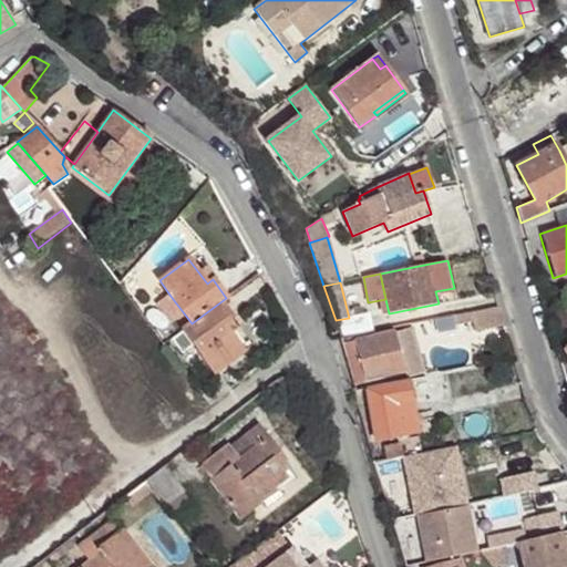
[(169,295),(157,303),(173,323),(178,319),(185,329),(192,323),(169,295)]
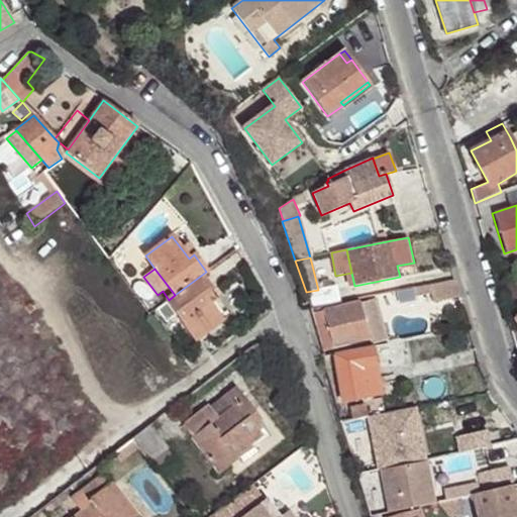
[(167,302),(176,315),(195,340),(223,320),(206,298),(211,295),(198,278),(175,295),(169,300),(167,302)]
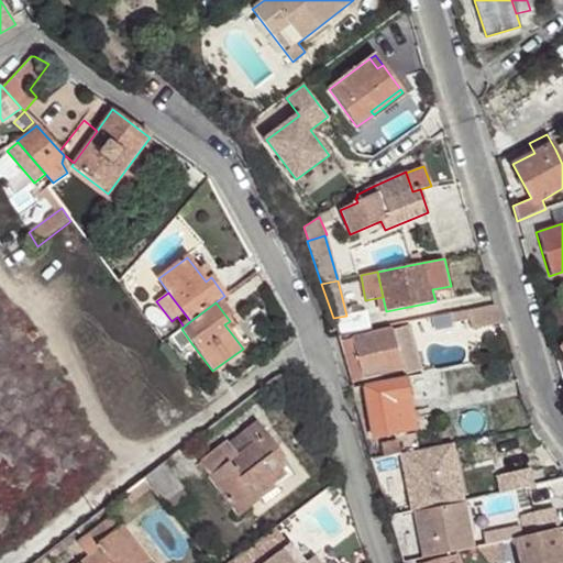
[(470,320),(472,329),(500,322),(495,306),(467,310),(470,320)]
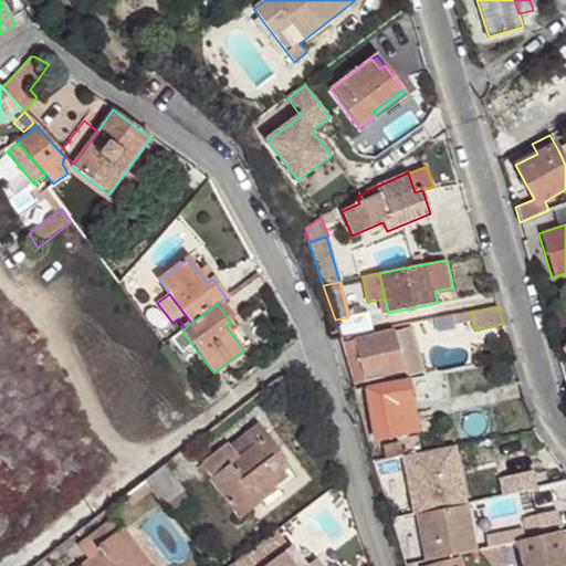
[(470,312),(454,314),(456,325),(472,322),(470,312)]
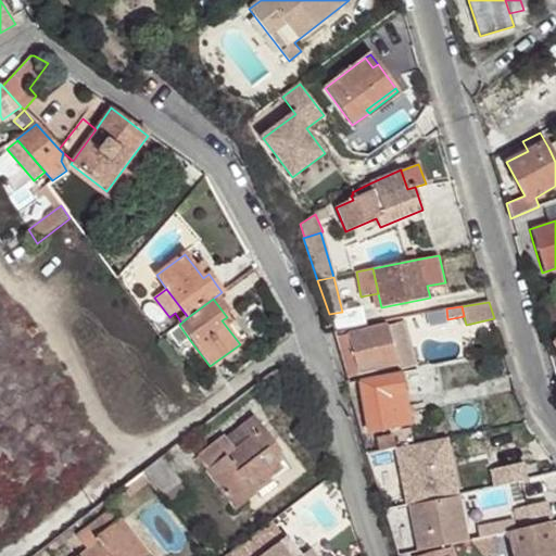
[(329,314),(333,330),(352,327),(364,324),(362,308),(342,312),(329,314)]
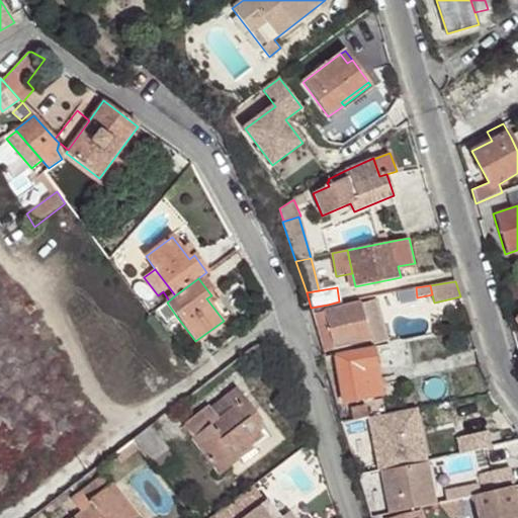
[(311,308),(322,352),(371,340),(373,346),(387,342),(375,300),(361,305),(360,303),(330,310),(328,305),(311,308)]
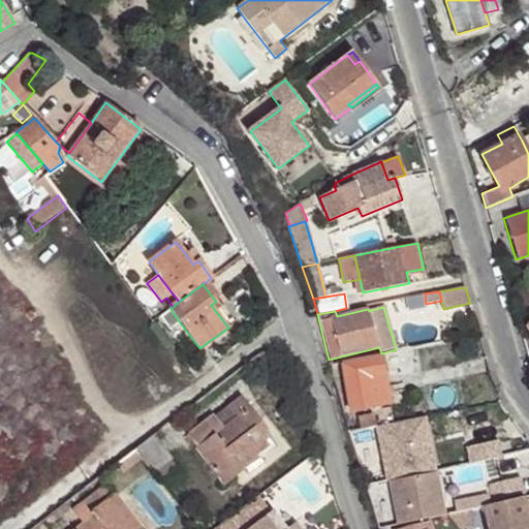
[(170,309),(160,316),(170,330),(180,322),(170,309)]
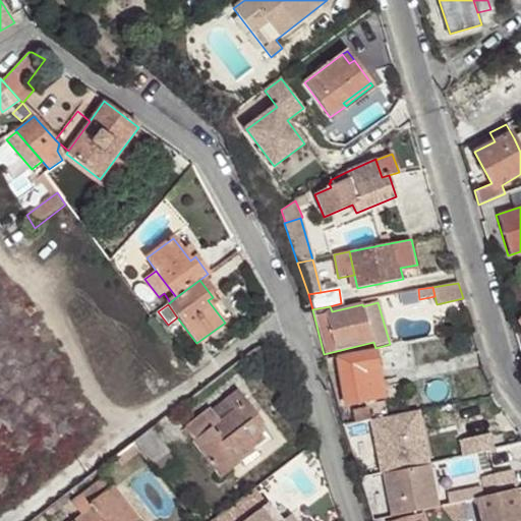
[(341,375),(346,405),(386,398),(377,350),(337,357),(341,375)]
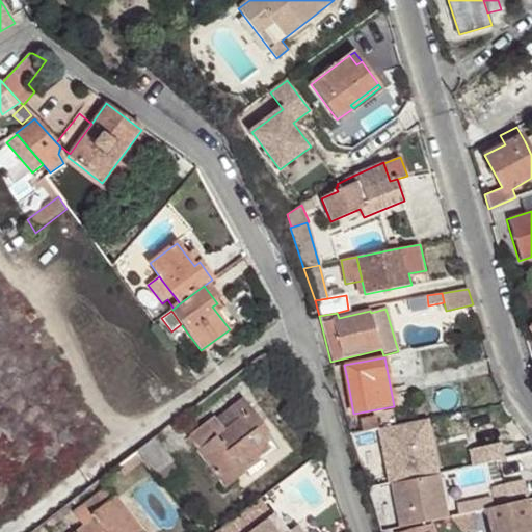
[(276,444),(269,432),(262,439),(257,431),(263,425),(242,399),(224,413),(233,424),(225,430),(216,420),(214,417),(188,437),(198,451),(196,452),(225,488),(243,473),(242,471),(276,444)]
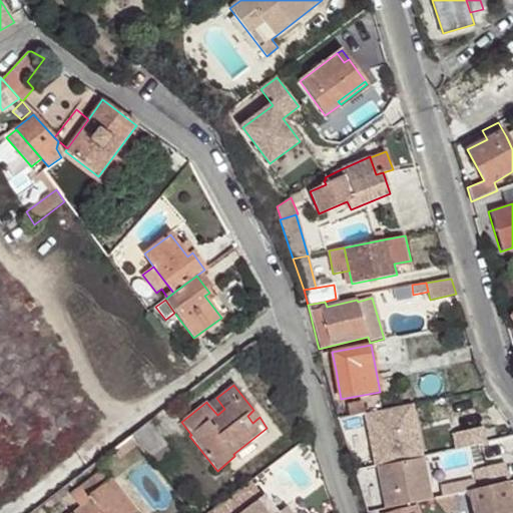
[(216,398),(208,405),(217,415),(224,409),(216,398)]
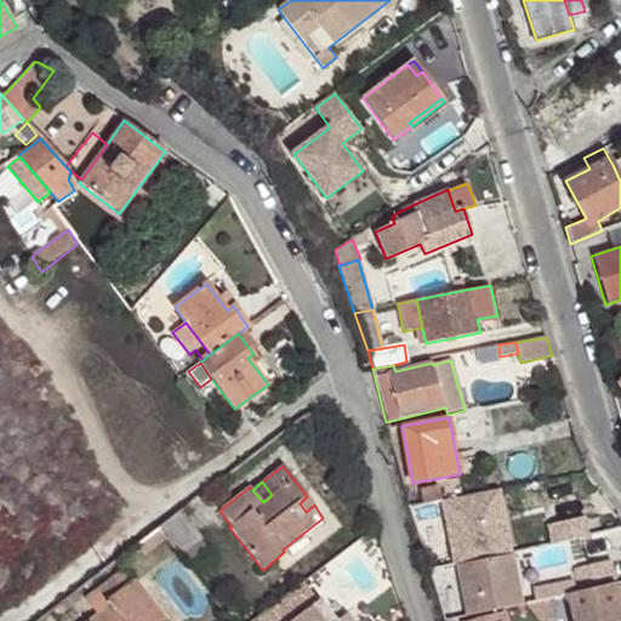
[(421,493),(422,505),(442,501),(439,489),(421,493)]
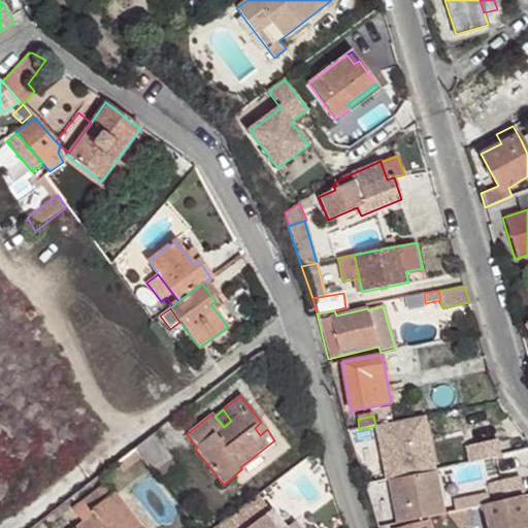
[(267,429),(261,422),(255,428),(260,435),(267,429)]
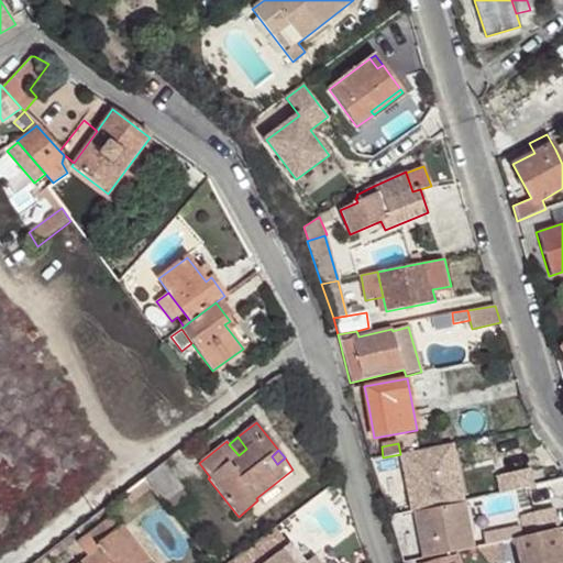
[(435,451),(420,454),(428,492),(443,488),(435,451)]
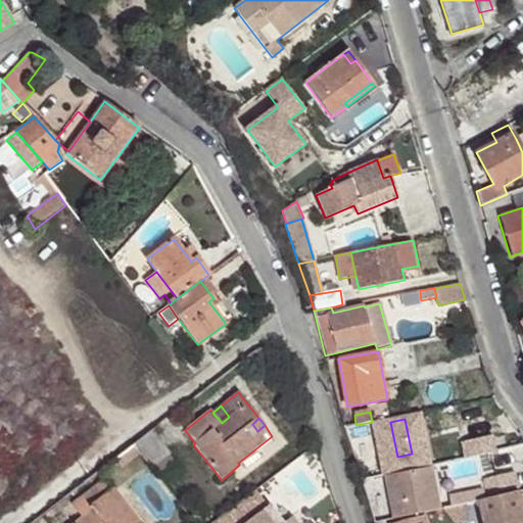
[(359,427),(360,429),(361,435),(367,463),(397,457),(390,422),(359,427)]
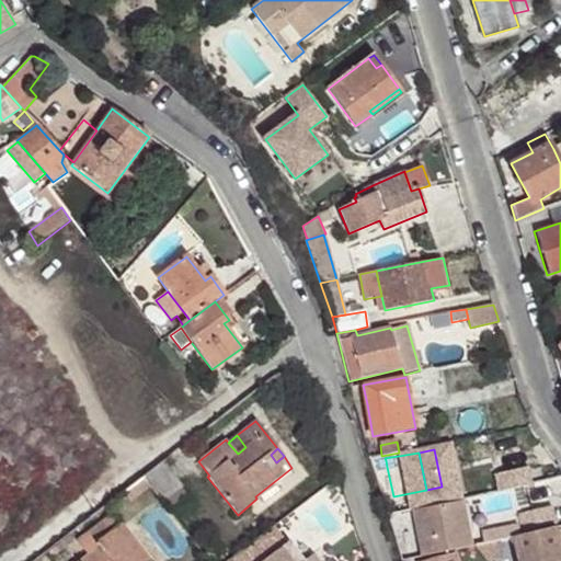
[(162,461),(142,477),(150,485),(168,510),(187,495),(162,461)]
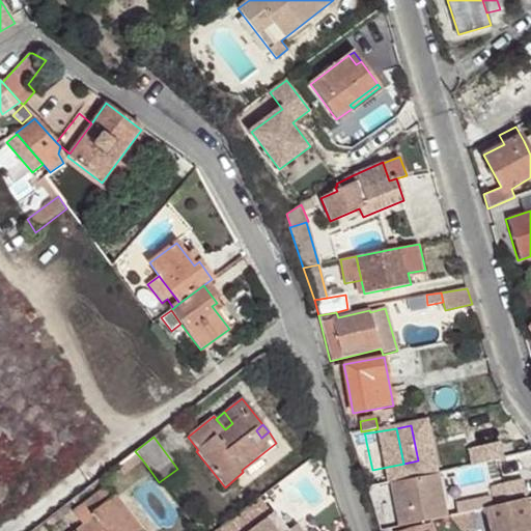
[(135,451),(116,466),(122,474),(142,459),(135,451)]
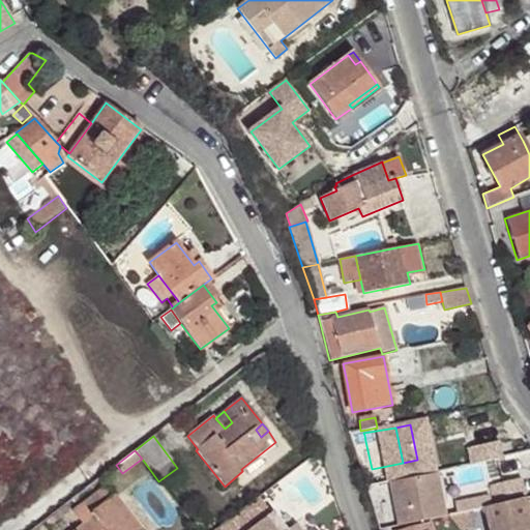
[(391,482),(400,526),(445,518),(437,474),(391,482)]
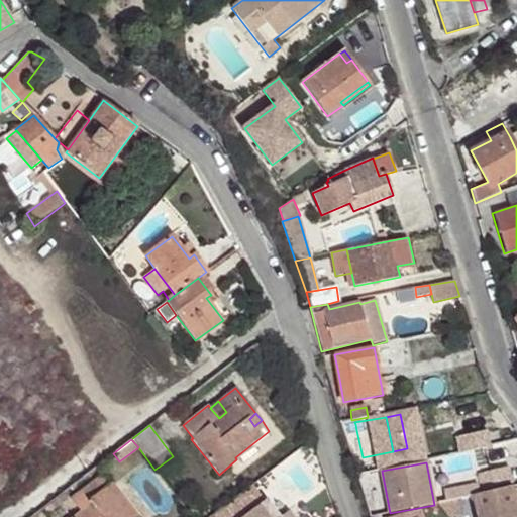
[(355,470),(357,475),(380,471),(379,464),(365,467),(365,468),(355,470)]
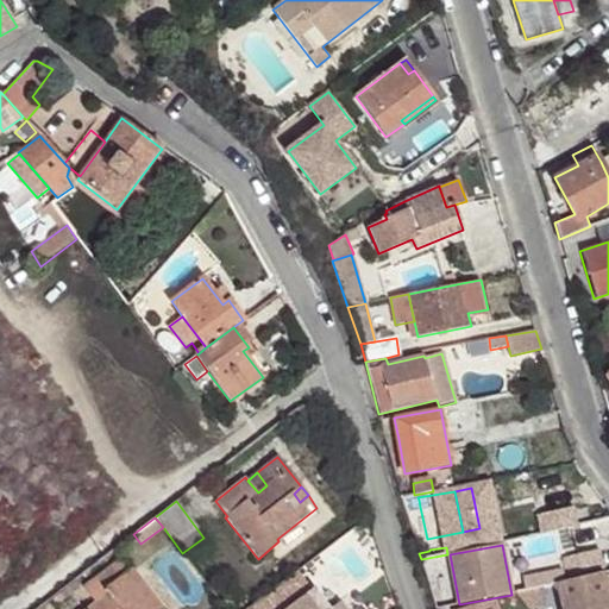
[(572,562),(576,577),(604,570),(600,554),(572,562)]
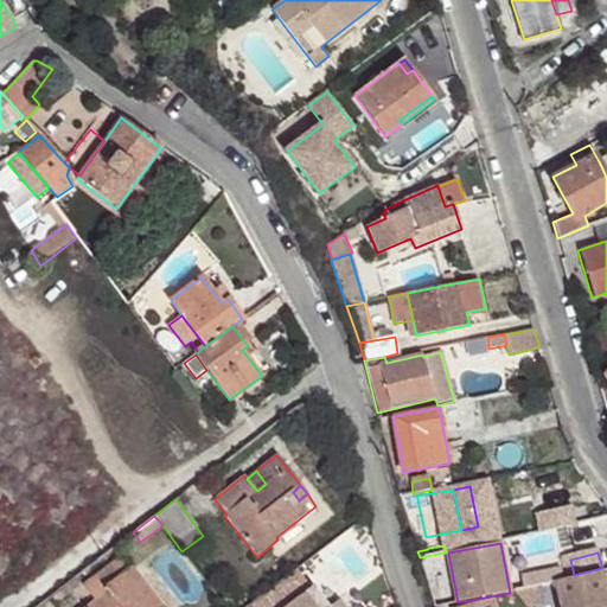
[(88,606),(153,606),(145,598),(152,592),(132,566),(129,567),(121,557),(83,588),(95,602),(88,606)]
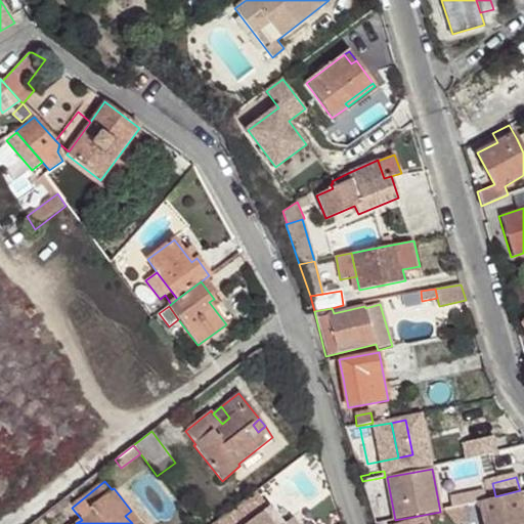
[(479,503),(482,523),(523,523),(523,508),(520,492),(479,503)]
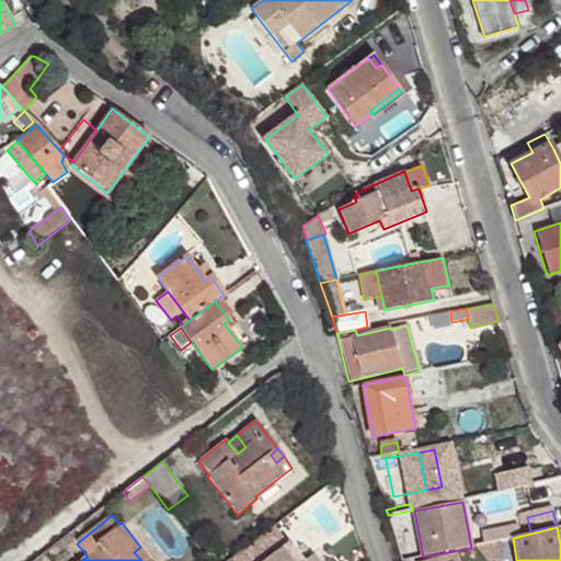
[(482,535),(485,544),(497,541),(513,538),(511,528),(482,535)]
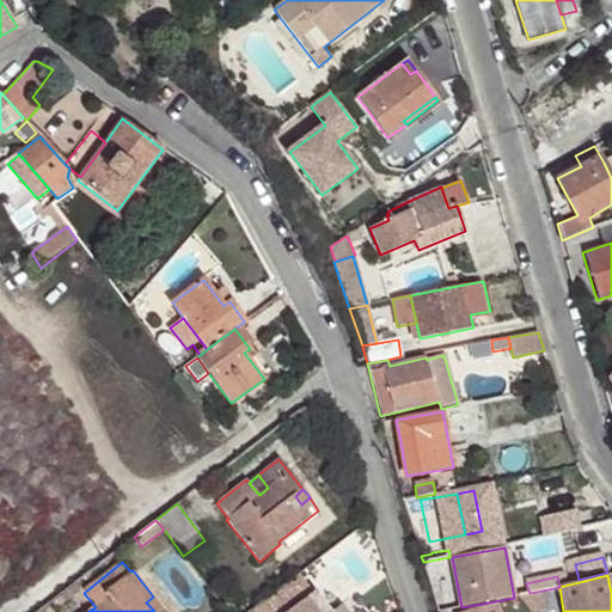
[(530,593),(520,595),(532,610),(546,606),(543,591),(530,593)]
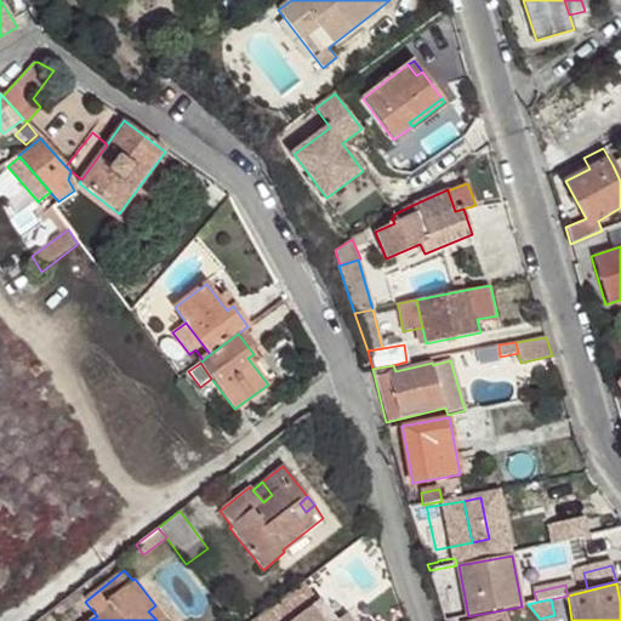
[(295,620),(334,620),(319,602),(295,620)]
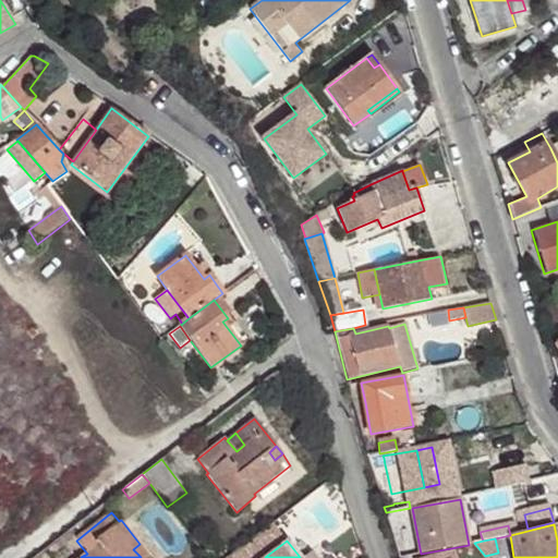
[(140,544),(133,549),(141,557),(147,557),(149,556),(140,544)]
